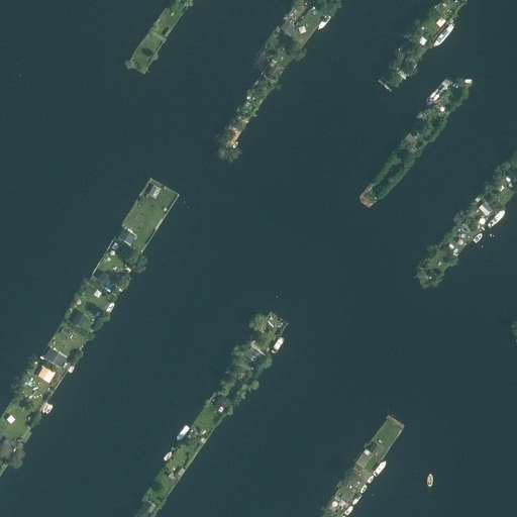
[(318,1),(315,6),(323,11),(326,7),(318,1)]
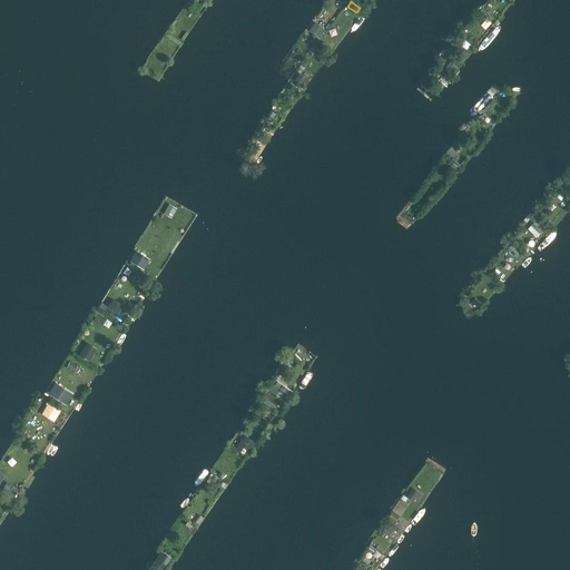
[(316,22),(310,31),(320,38),(326,29),(316,22)]
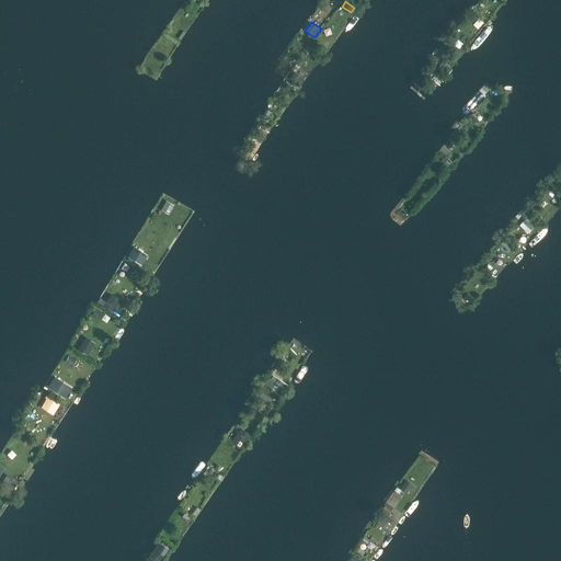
[(447,65),(442,70),(448,76),(454,69),(447,65)]
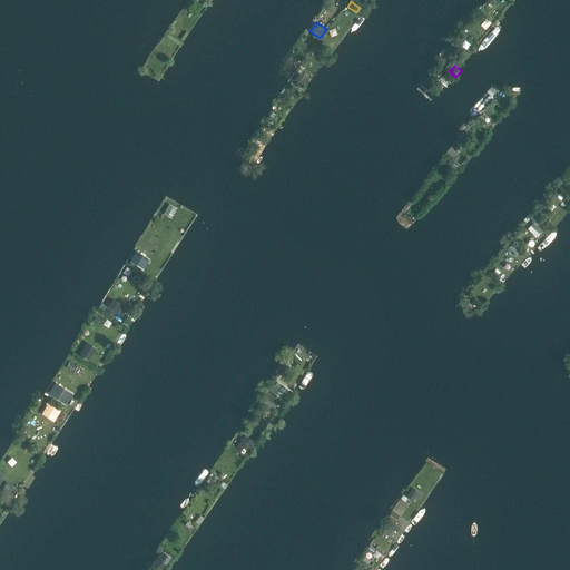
[(300,74),(295,80),(303,86),(308,79),(300,74)]
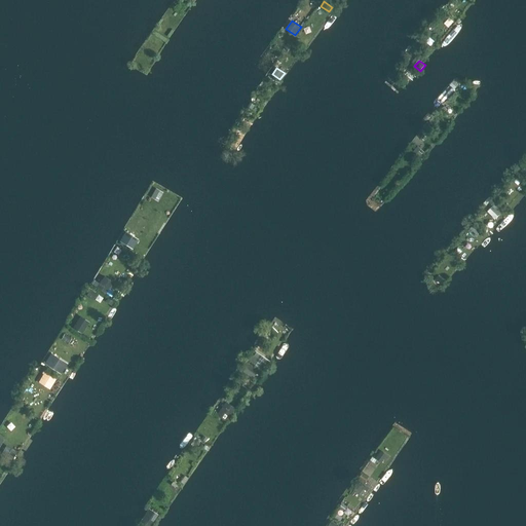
[(251,103),(247,109),(251,112),(255,106),(251,103)]
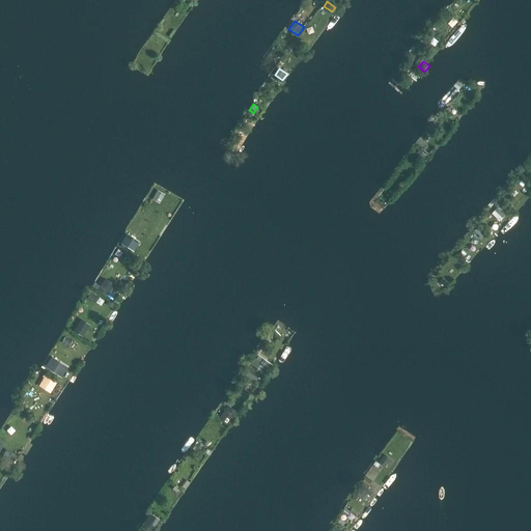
[(420,149),(416,155),(423,161),(427,156),(420,149)]
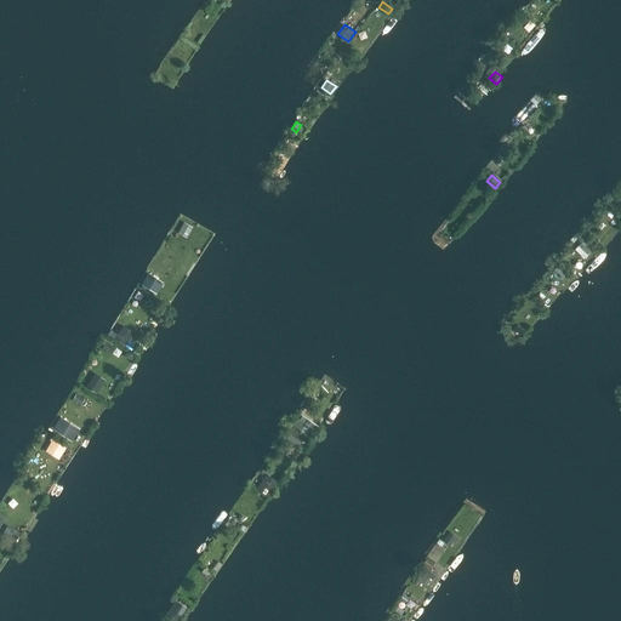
[(183,223),(180,231),(187,234),(192,228),(183,223)]
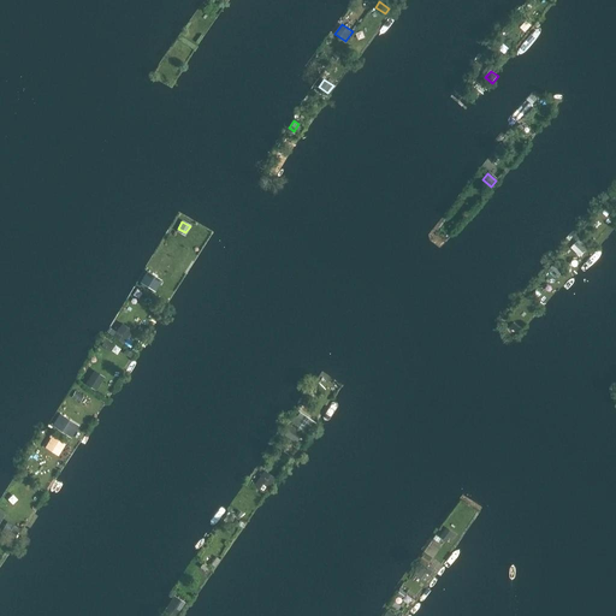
[(582,236),(576,242),(586,252),(592,244),(582,236)]
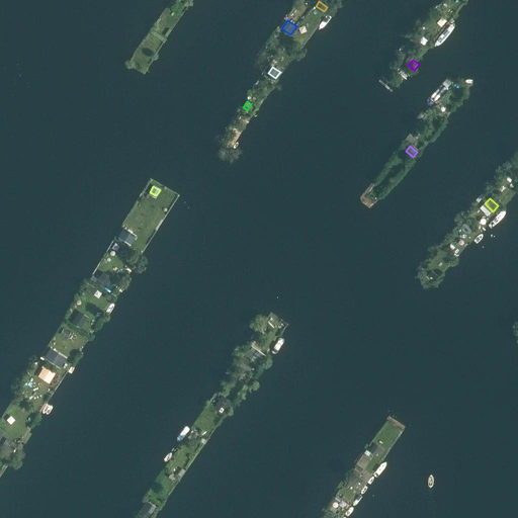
[(465,223),(461,228),(468,234),(472,229),(465,223)]
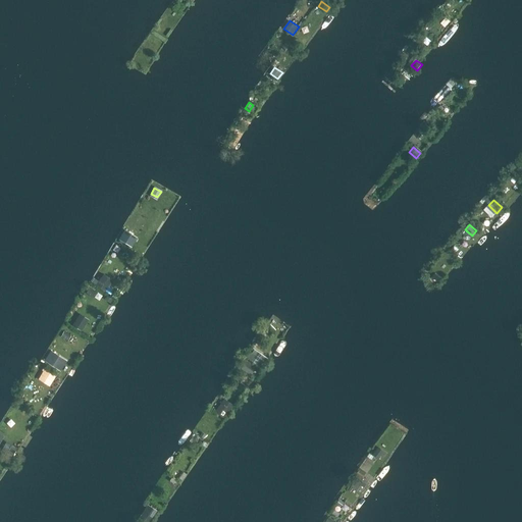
[(124,230),(119,240),(120,240),(119,242),(122,244),(122,242),(132,247),(137,238),(124,230)]
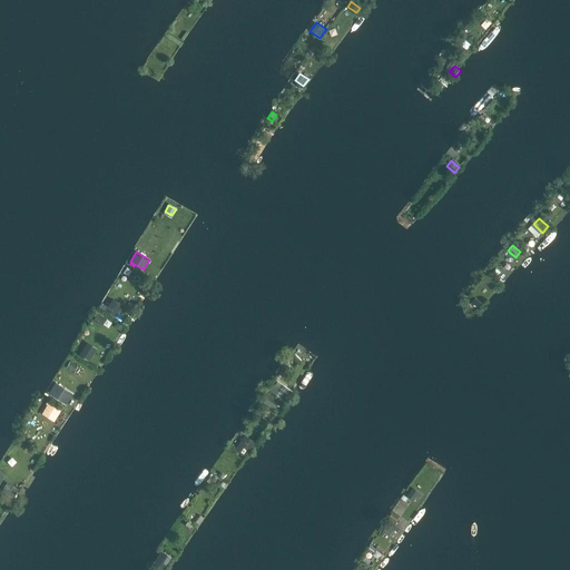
[(105,304),(102,308),(105,311),(105,312),(115,317),(120,308),(110,303),(108,306),(105,304)]
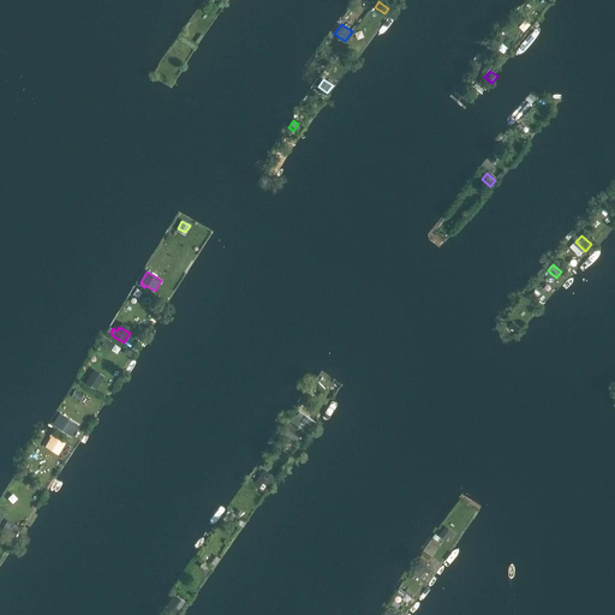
[(103,342),(101,345),(108,350),(112,344),(106,339),(105,340),(103,339),(101,341),(103,342)]
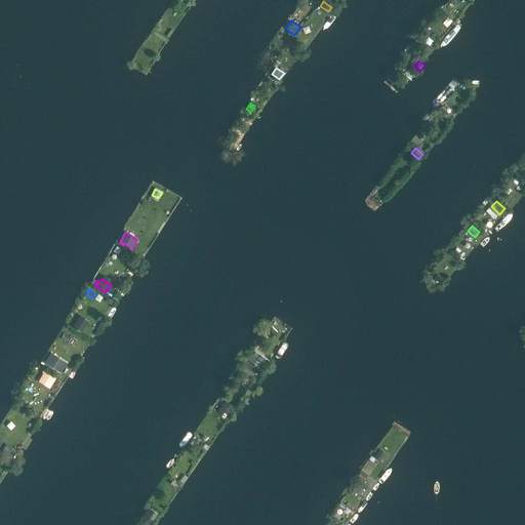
[(78,319),(73,327),(81,333),(87,325),(78,319)]
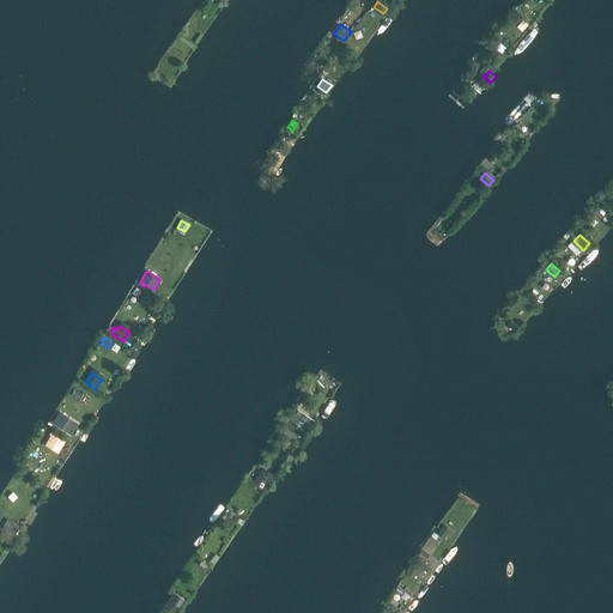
[(76,389),(72,395),(78,399),(82,393),(76,389)]
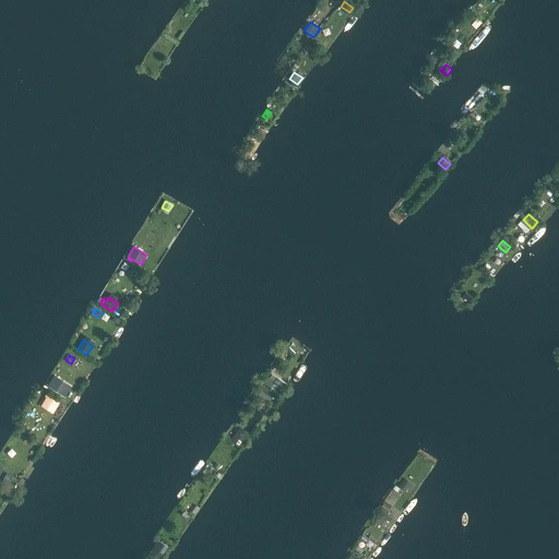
[(266,377),(262,383),(278,395),(286,384),(272,375),(269,379),(266,377)]
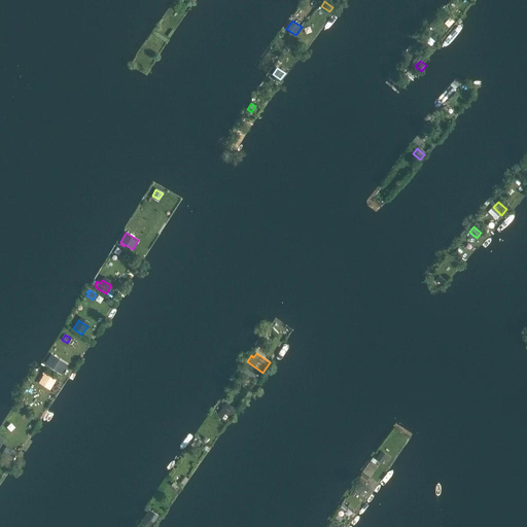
[(51,358),(47,365),(58,373),(62,365),(51,358)]
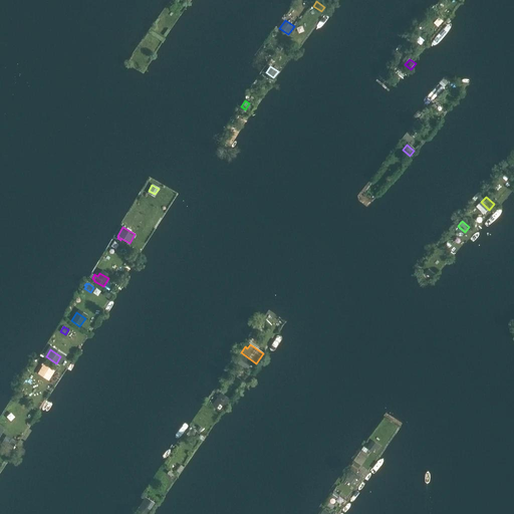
[(244,355),(240,361),(248,367),(252,361),(244,355)]
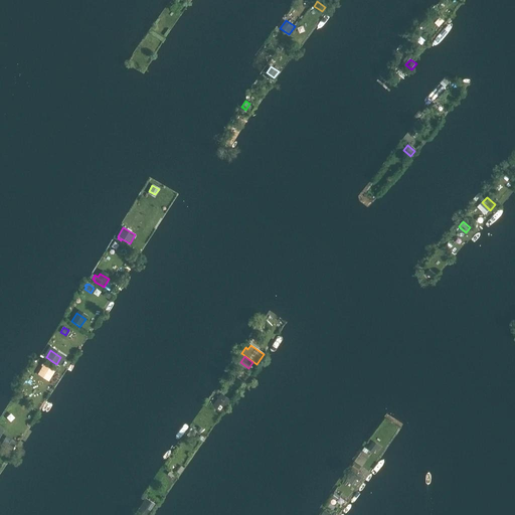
[(44,364),(37,374),(48,381),(54,371),(44,364)]
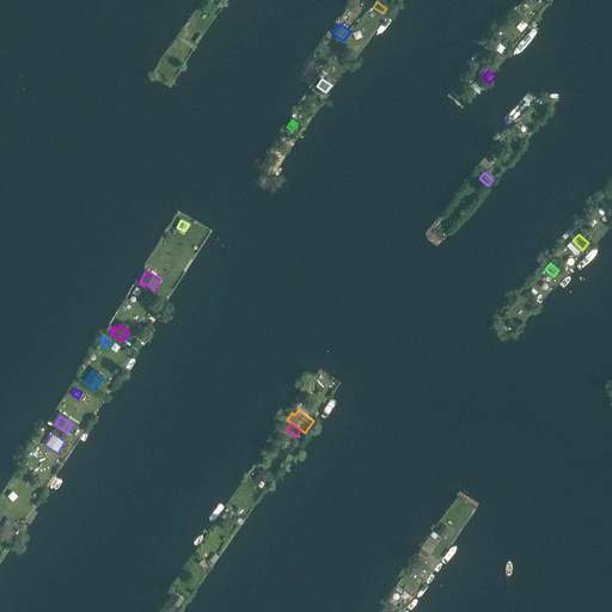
[(262,467),(251,482),(263,489),(265,490),(271,482),(269,481),(273,475),(262,467)]
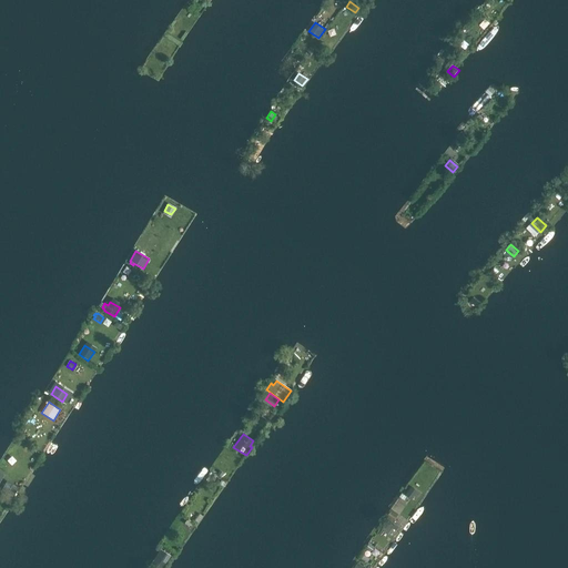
[(7,480),(1,489),(13,496),(18,487),(7,480)]
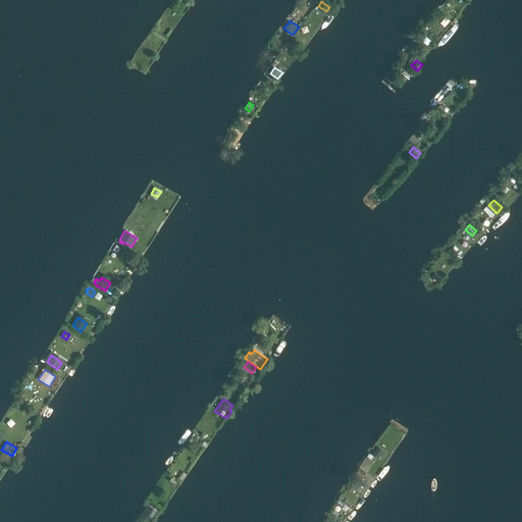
[(376,450),(373,455),(379,459),(383,454),(376,450)]
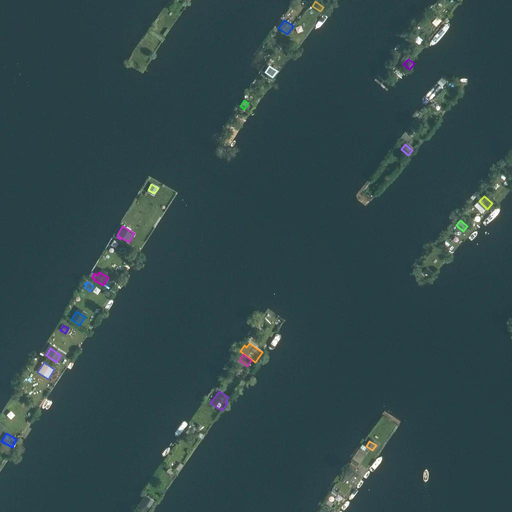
[(354,459),(349,466),(355,471),(360,463),(354,459)]
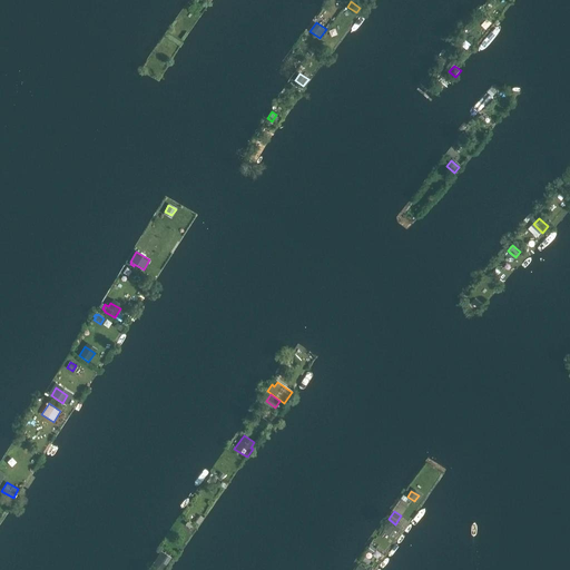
[(390,521),(383,530),(390,536),(393,530),(397,532),(400,529),(390,521)]
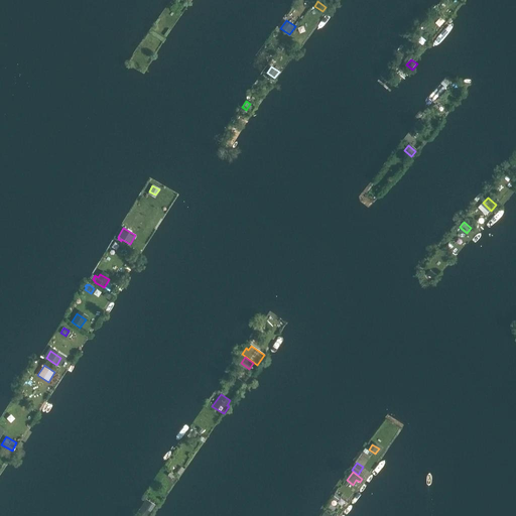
[(145,499),(136,512),(142,515),(147,515),(155,505),(152,503),(153,502),(149,499),(148,501),(145,499)]
